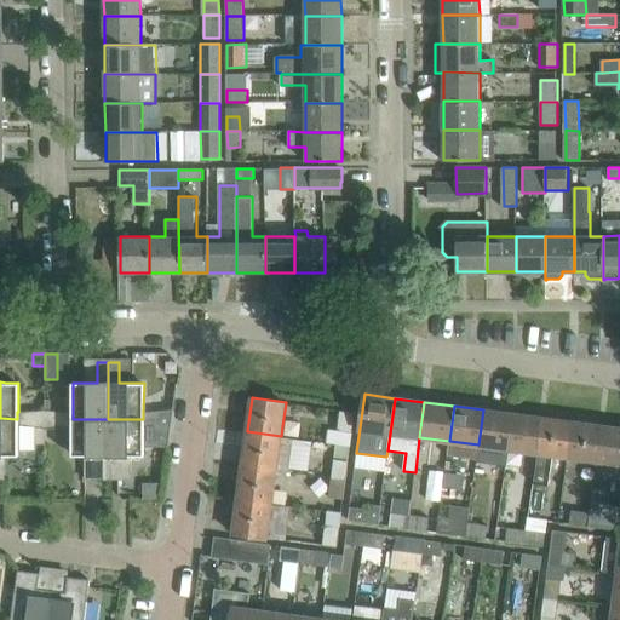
[(45,428),(45,409),(33,411),(33,426),(45,428)]
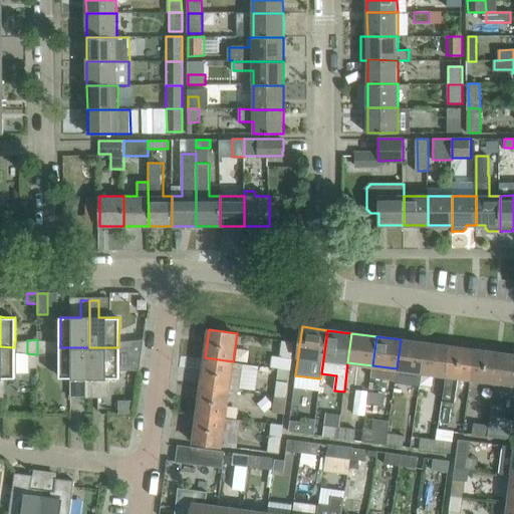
[(48,353),(48,340),(41,339),(37,339),(37,354),(48,353)]
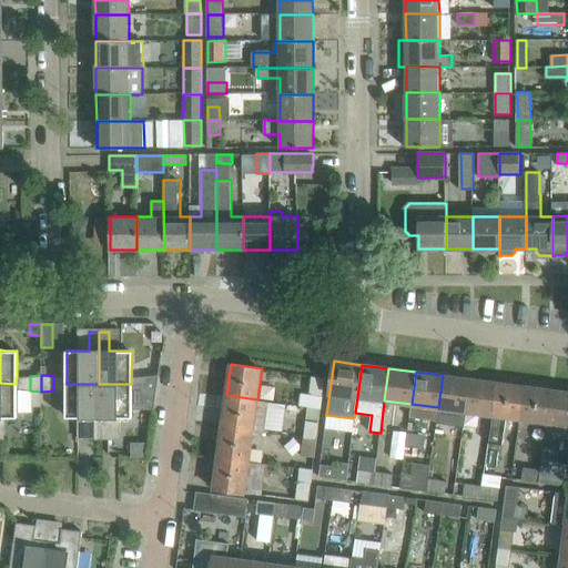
[(156,393),(159,375),(145,376),(145,392),(156,393)]
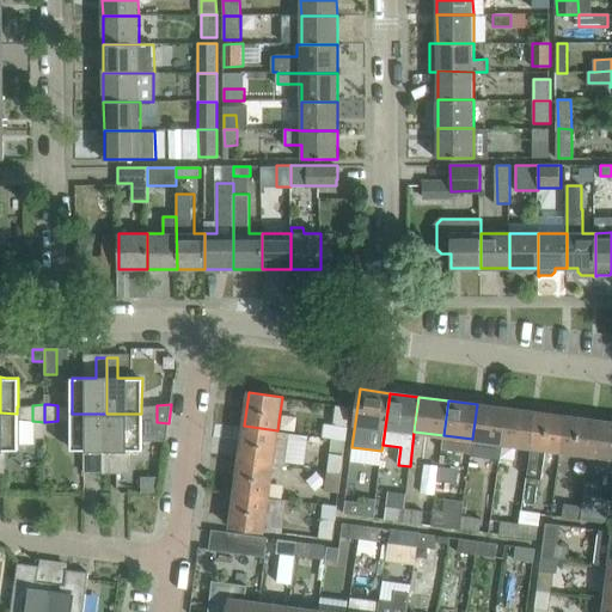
[(502,444),(507,409),(477,404),(472,439),(502,444)]
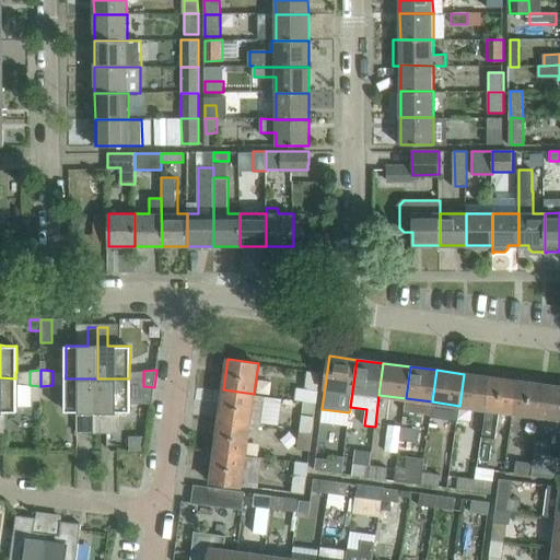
[(41,400),(41,386),(30,385),(30,371),(16,372),(15,372),(15,378),(0,377),(0,410),(6,410),(16,410),(16,406),(32,406),(32,400),(41,400)]
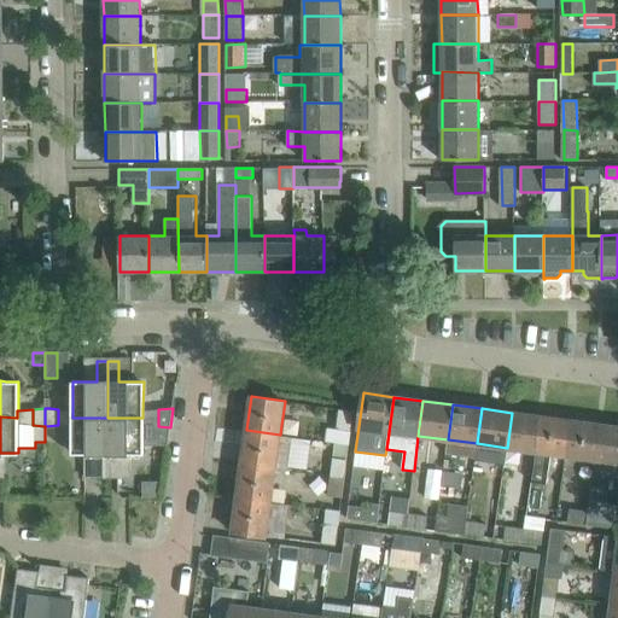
[(108,473),(108,418),(73,418),(73,410),(58,409),(58,425),(73,424),(73,453),(85,453),(97,453),(97,473),(108,473)]
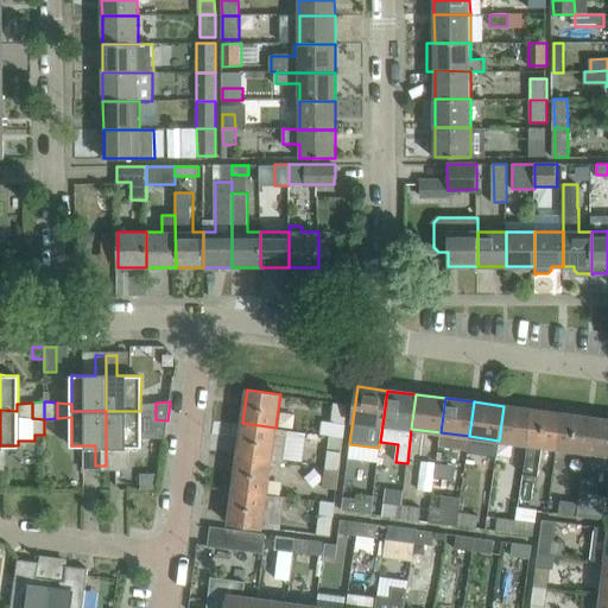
[(165,437),(168,420),(156,419),(156,403),(140,404),(140,411),(106,411),(106,466),(116,466),(116,445),(130,445),(141,445),(140,437),(165,437)]
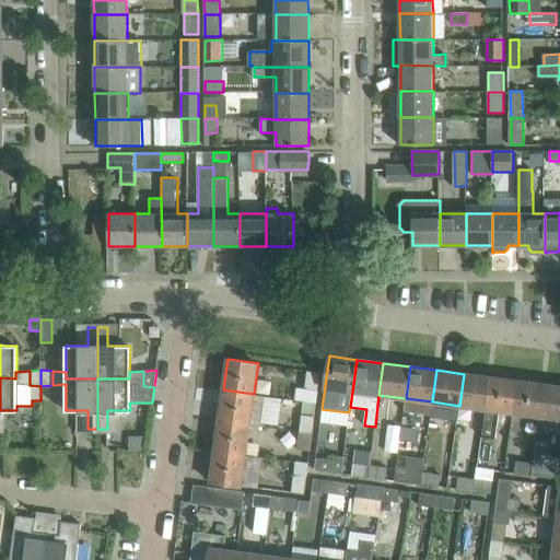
[(322,373),(307,371),(305,388),(319,391),(322,373)]
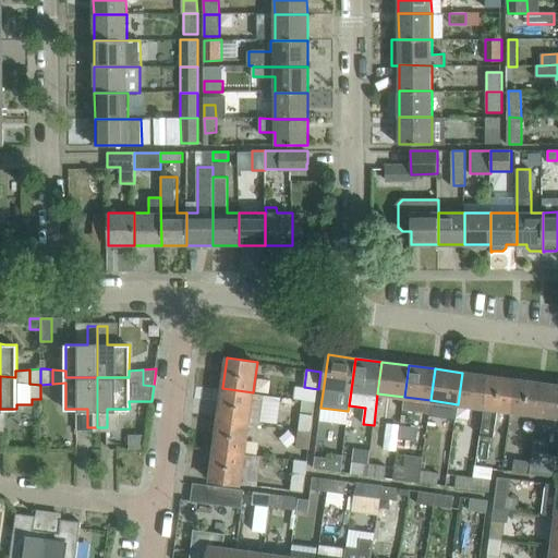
[(484,408),(488,376),(462,373),(458,404),(484,408)]
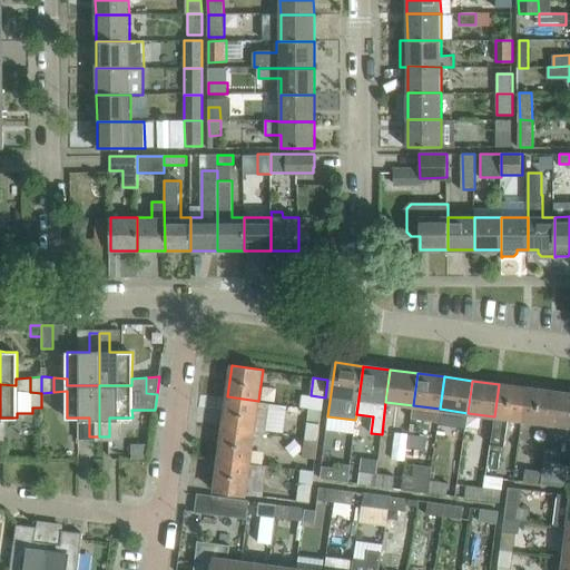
[(522,420),(526,387),(499,384),(494,416),(491,444),(504,446),(508,418),(522,420)]
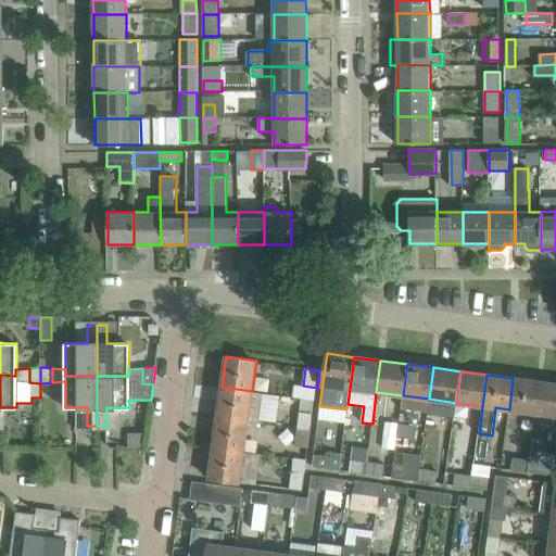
[(535,413),(540,381),(513,378),(509,409),(535,413)]
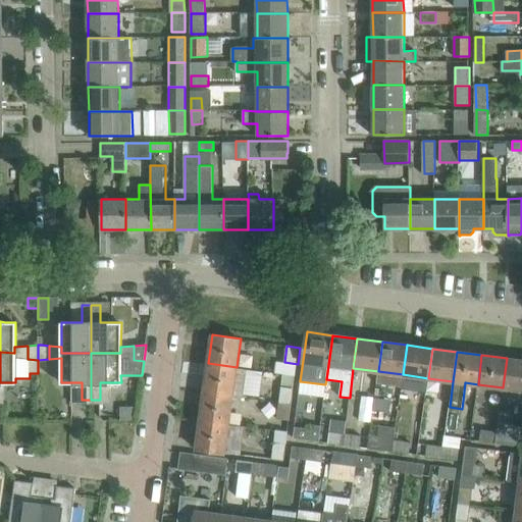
[(521,389),(521,360),(507,358),(503,387),(521,389)]
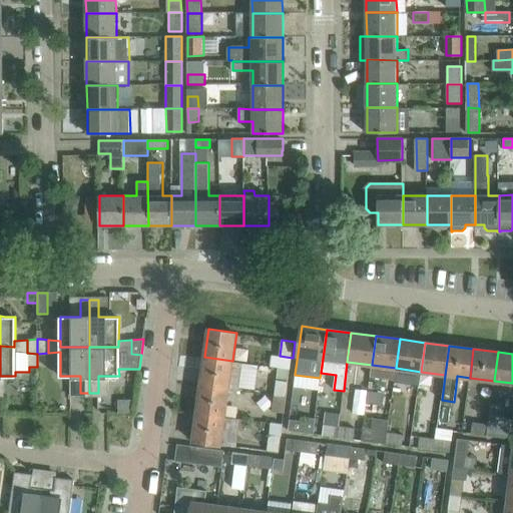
[(242,362),(232,361),(204,357),(200,385),(228,389),(238,390),(242,362)]
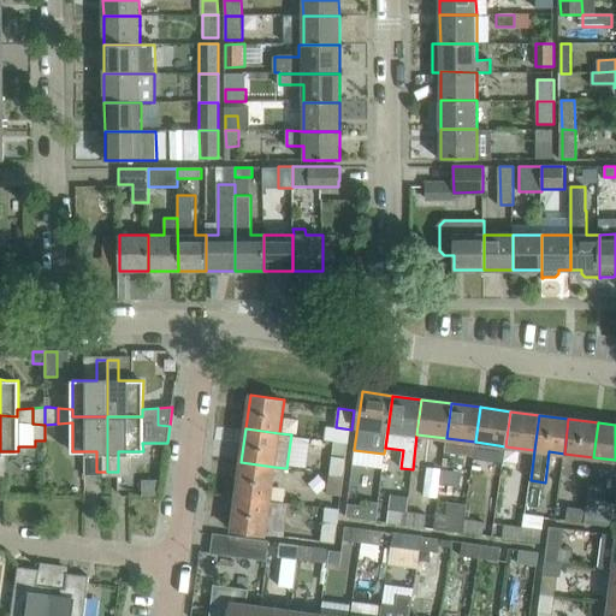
[(347,458),(332,456),(330,474),(344,477),(347,458)]
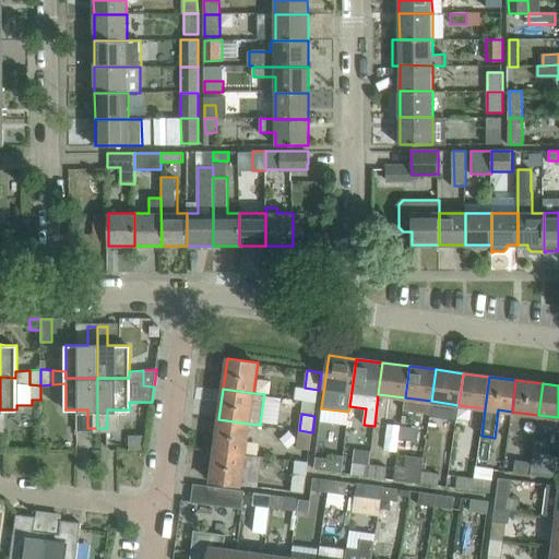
[(245,454),(249,424),(218,419),(214,450),(245,454)]
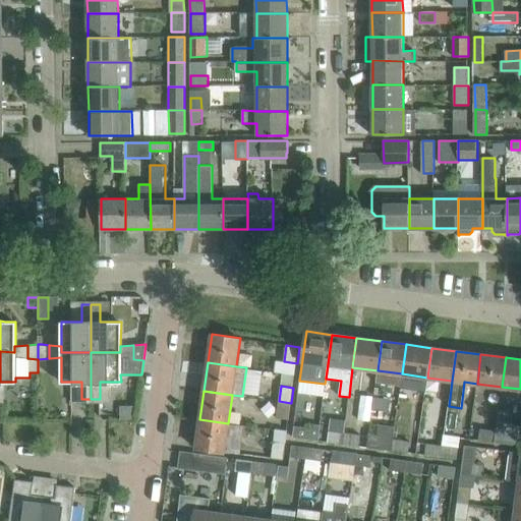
[(289,420),(291,403),(279,401),(276,419),(289,420)]
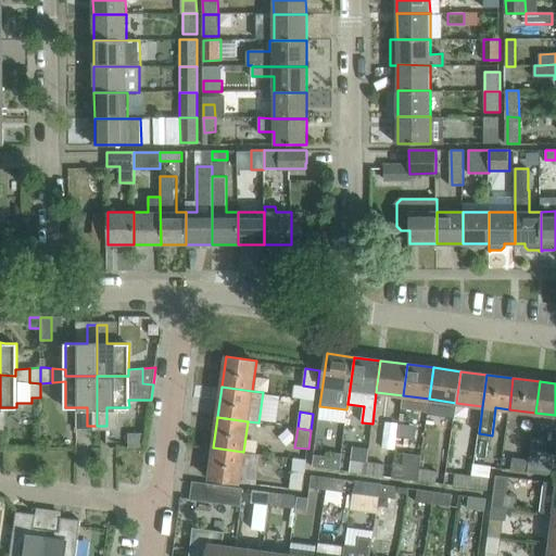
[(240,482),(243,452),(213,447),(209,478),(240,482)]
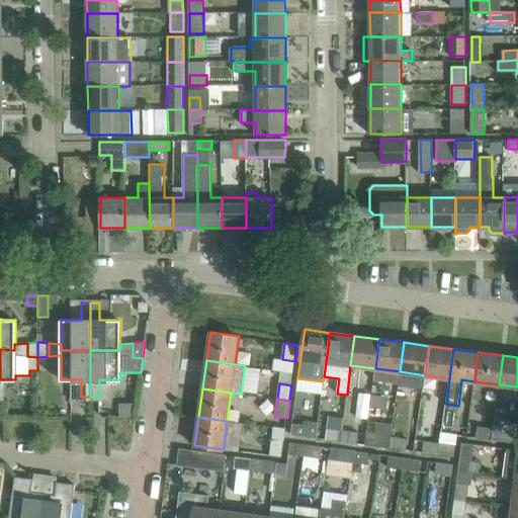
[(375,434),(366,433),(365,445),(390,448),(392,436),(393,423),(376,421),(375,434)]
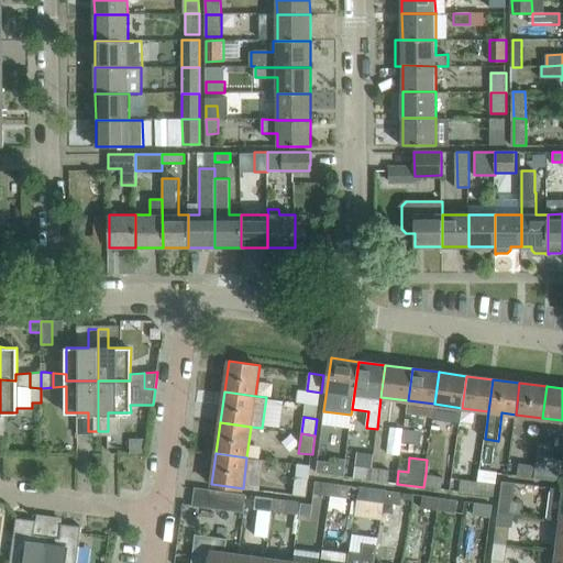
[(342,476),(344,464),(318,461),(316,473),(342,476)]
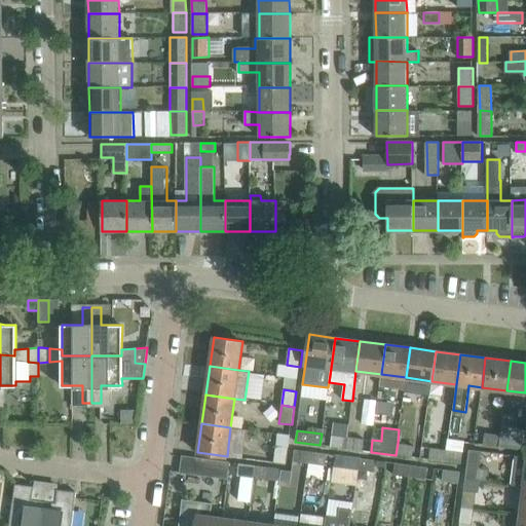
[(499,447),(500,435),(485,433),(484,445),(499,447)]
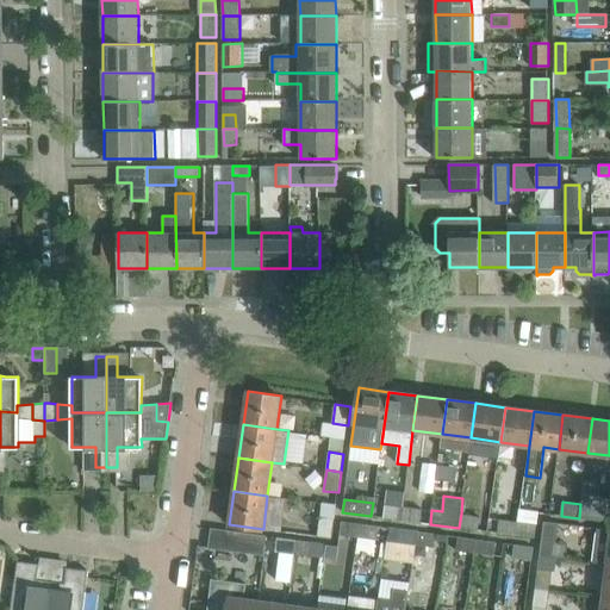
[(383,518),(402,521),(404,506),(385,504),(383,518)]
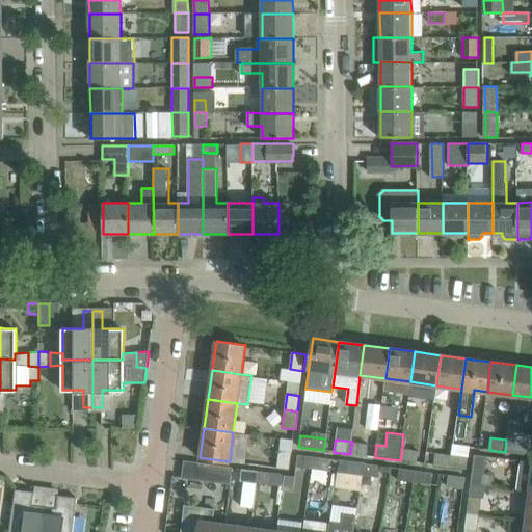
[(524,442),(506,440),(505,452),(522,454),(524,442)]
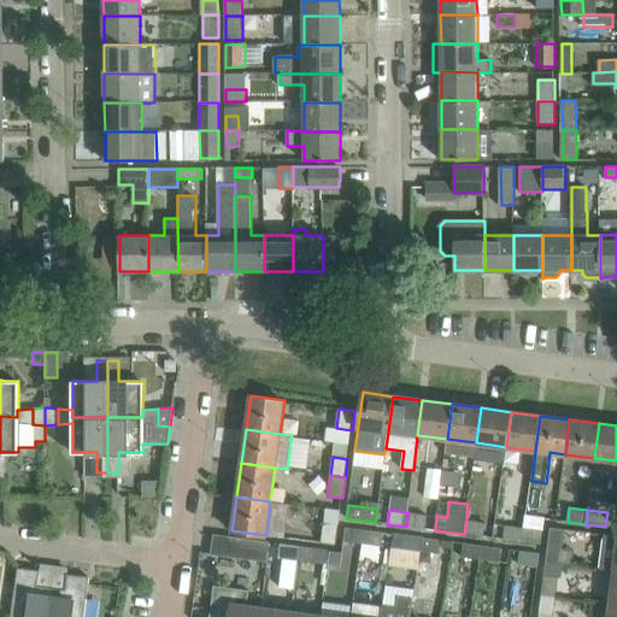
[(435,530),(436,516),(409,512),(406,527),(435,530)]
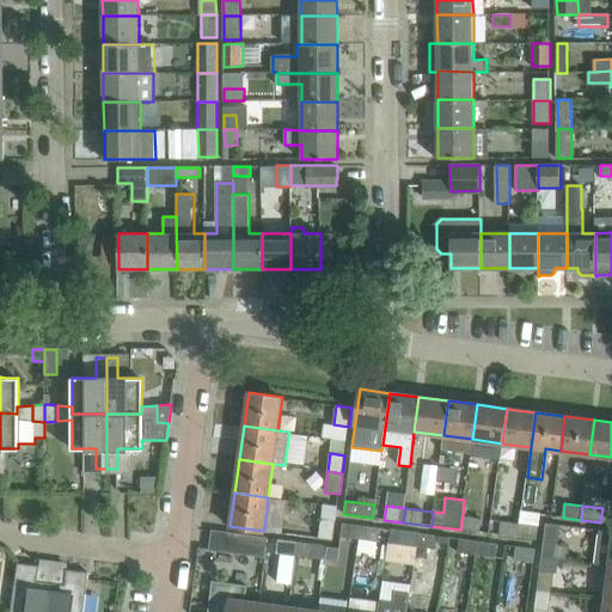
[(521,512),(520,524),(518,537),(537,539),(539,514),(521,512)]
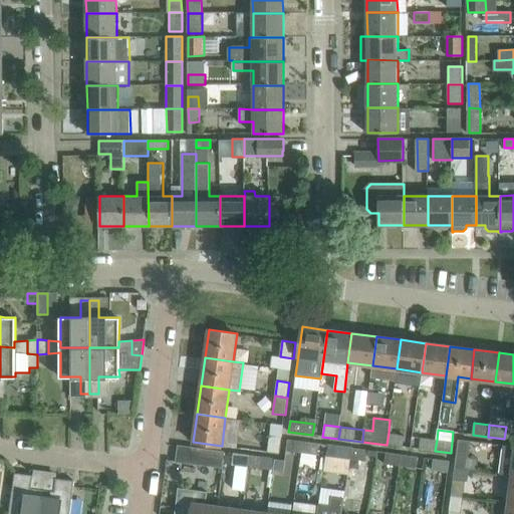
[(405,435),(389,433),(387,445),(404,447),(405,435)]
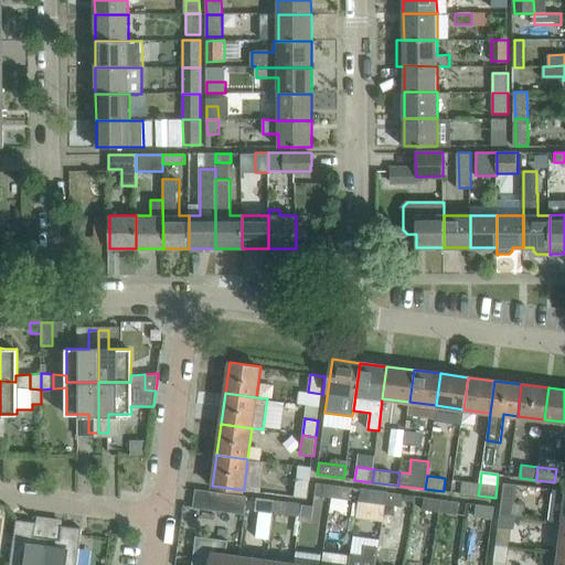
[(310,480),(297,478),(295,497),(308,499),(310,480)]
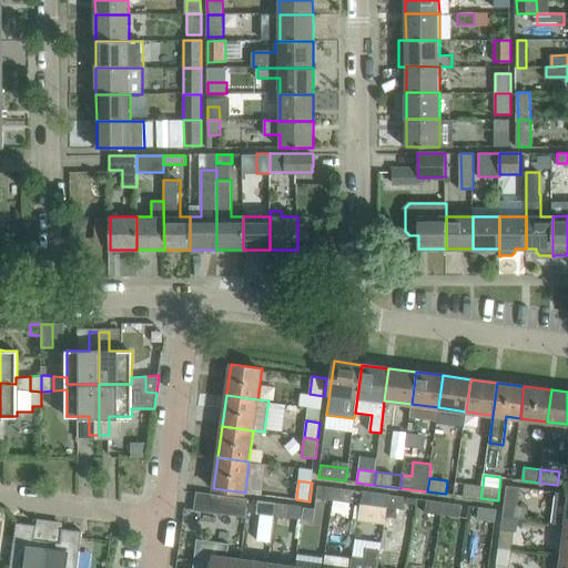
[(480,498),(483,486),(465,484),(463,496),(480,498)]
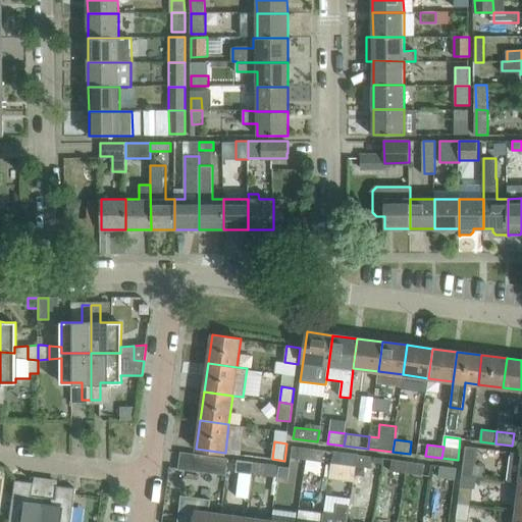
[(305,459),(307,448),(293,446),(292,457),(305,459)]
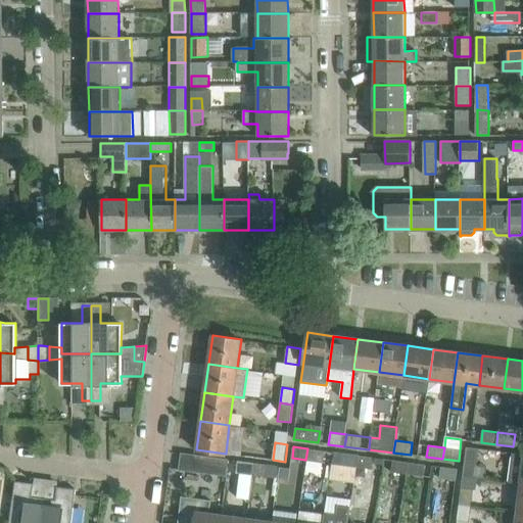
[(475,477),(479,448),(467,446),(463,475),(475,477)]
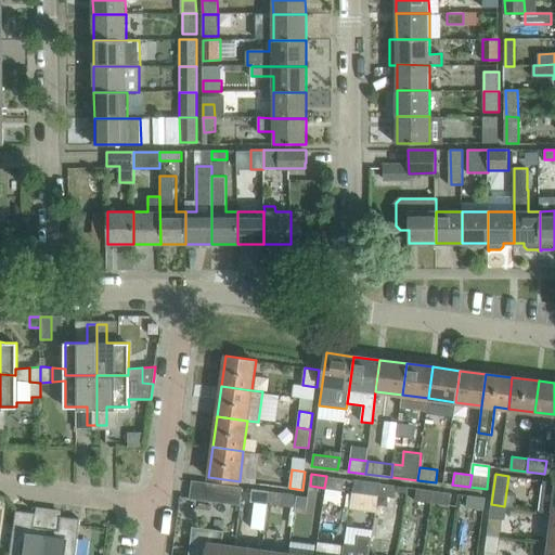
[(345,478),(326,476),(324,488),(344,491),(345,478)]
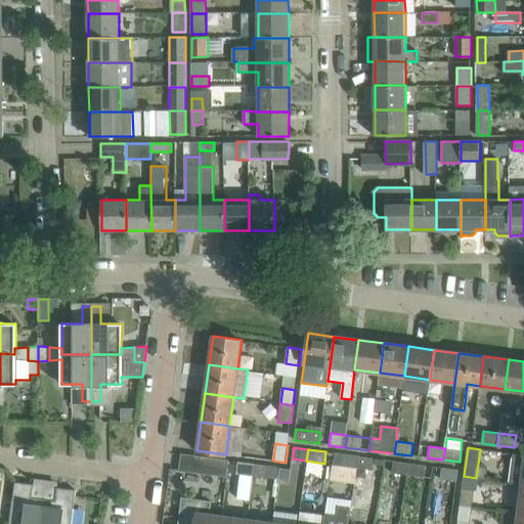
[(356,468),(357,456),(342,453),(340,466),(356,468)]
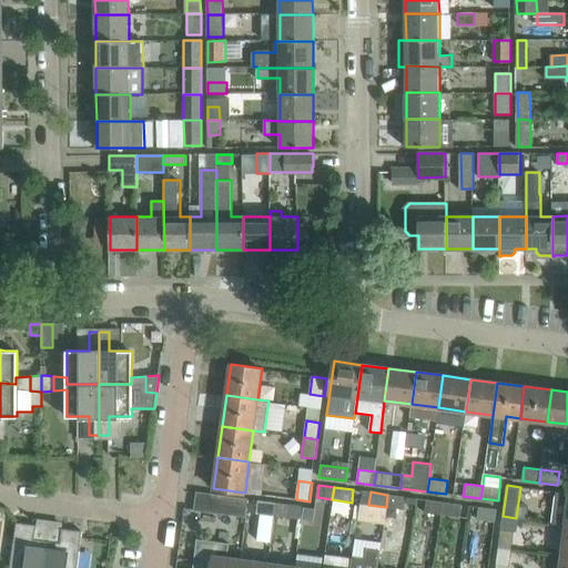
[(567,525),(567,493),(556,492),(553,523),(566,525),(567,525)]
